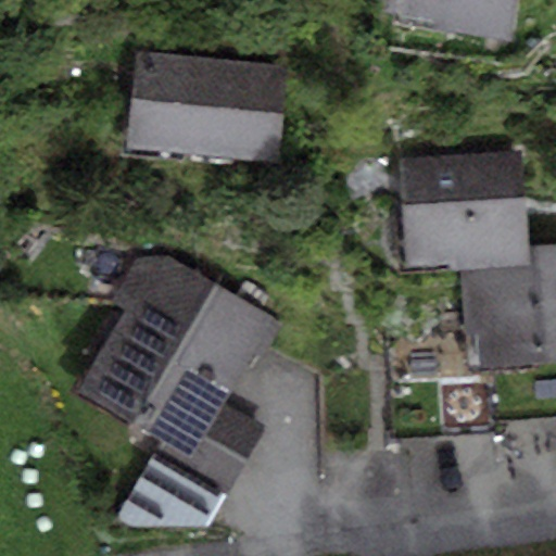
[(391,0),(390,13),(400,14),(399,26),(514,42),(519,0),(391,0)]
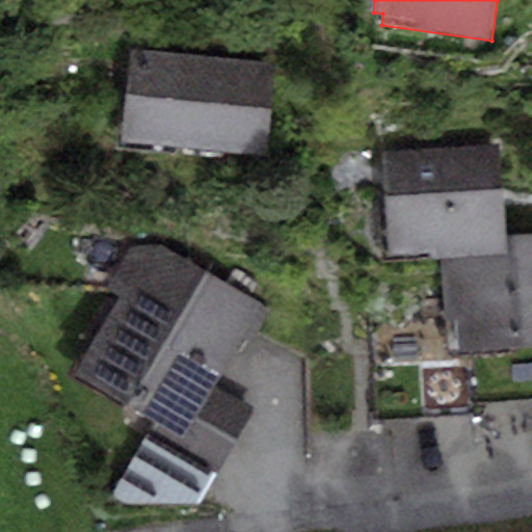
[(267,154),(275,60),(131,47),(122,140),(267,154)]
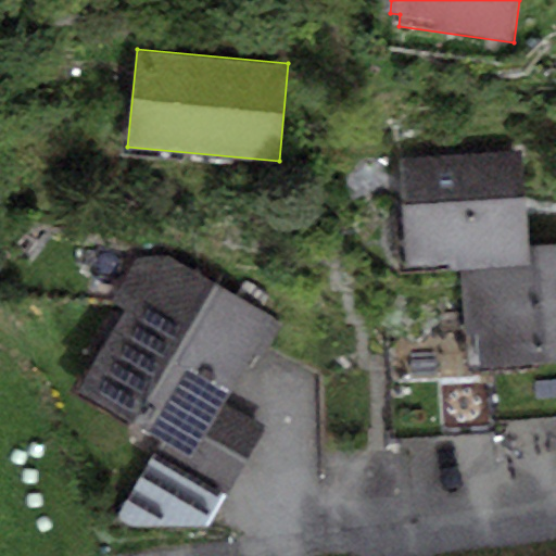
[(407,273),(463,269),(531,265),(530,245),(525,151),(401,158),(407,273)]
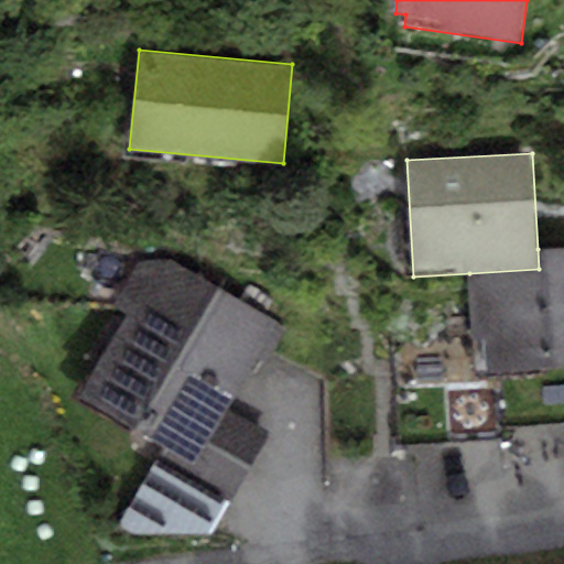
[(563,247),(538,249),(539,269),(469,273),(475,373),(563,367),(563,247)]
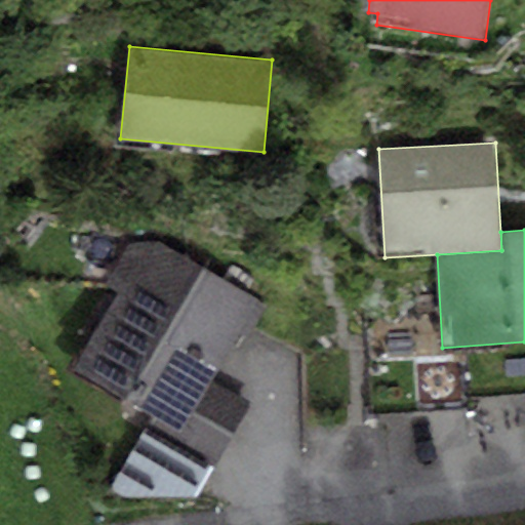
[(268,305),(160,242),(123,243),(96,289),(116,300),(74,373),(131,406),(124,417),(146,430),(210,467),(218,472),(257,404),(223,384),(268,305)]
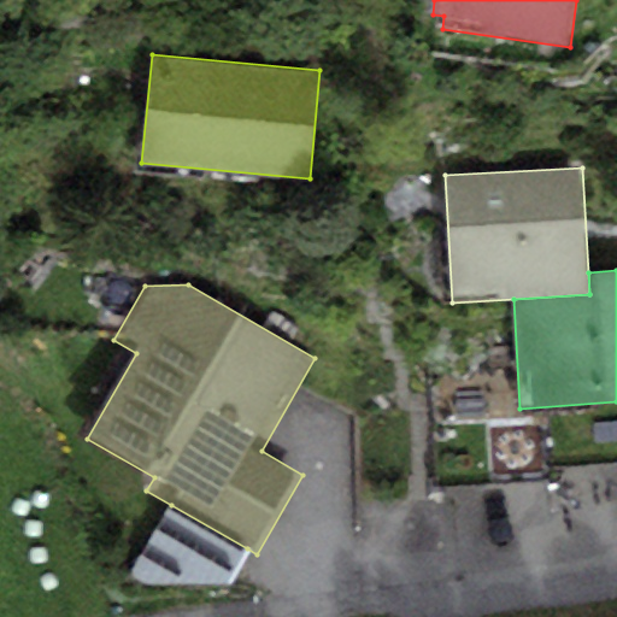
[(229,585),(247,548),(171,505),(134,574),(151,587),(229,585)]
